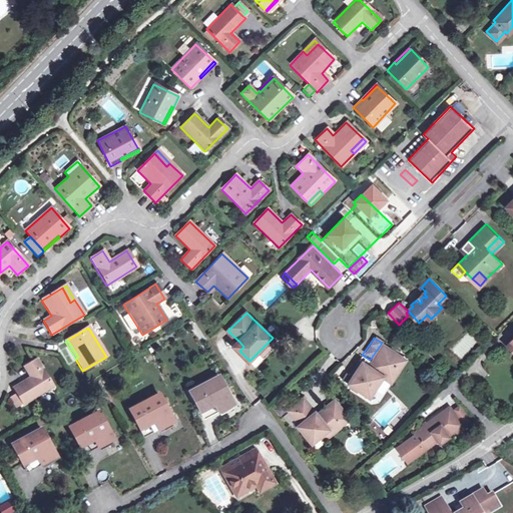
[(235,347),(239,351),(243,347),(239,342),(235,347)]
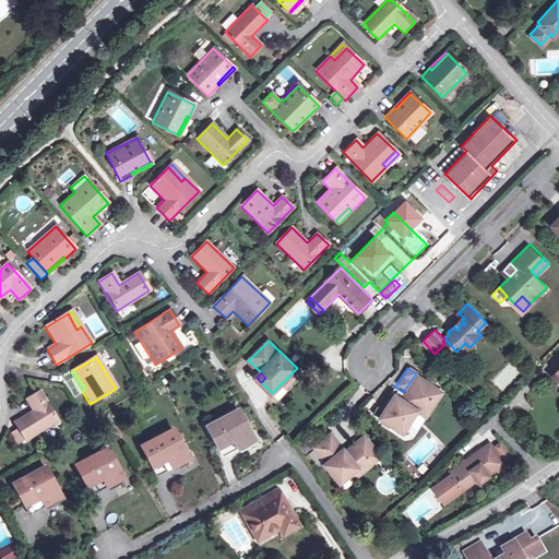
[(399,403),(388,395),(379,411),(378,412),(381,414),(378,419),(401,435),(416,413),(424,418),(435,403),(429,401),(435,392),(415,378),(402,400),(399,403)]
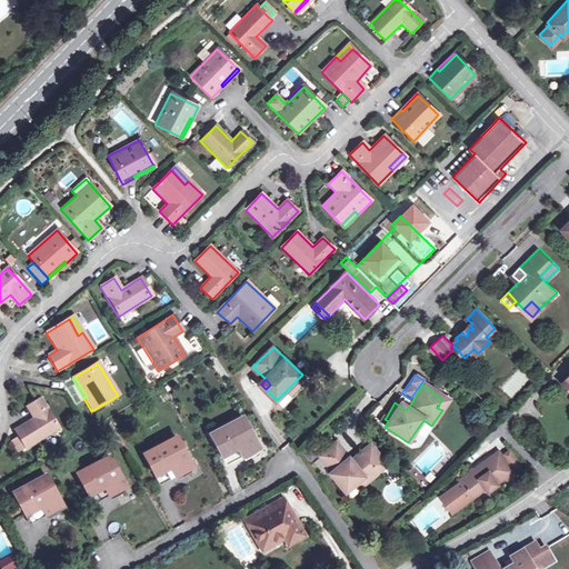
[(13,430),(18,438),(25,449),(58,429),(39,399),(26,408),(33,419),(13,430)]
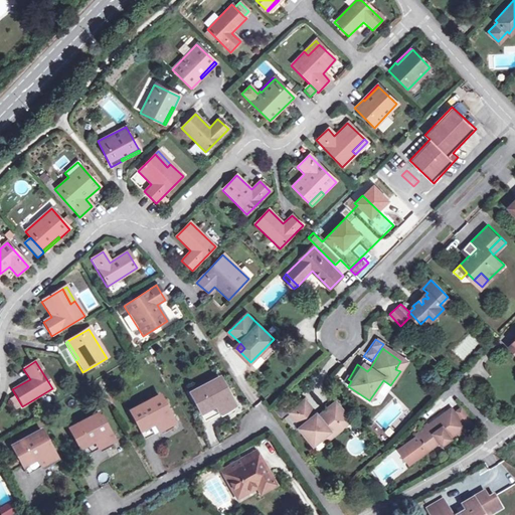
[(360,361),(357,364),(367,371),(370,368),(360,361)]
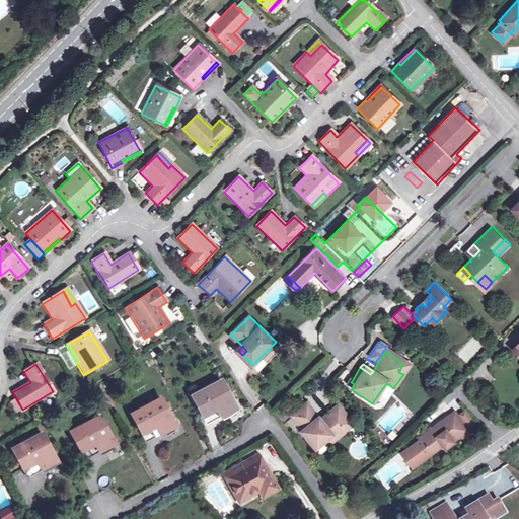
[(398,372),(403,374),(409,366),(403,364),(398,372)]
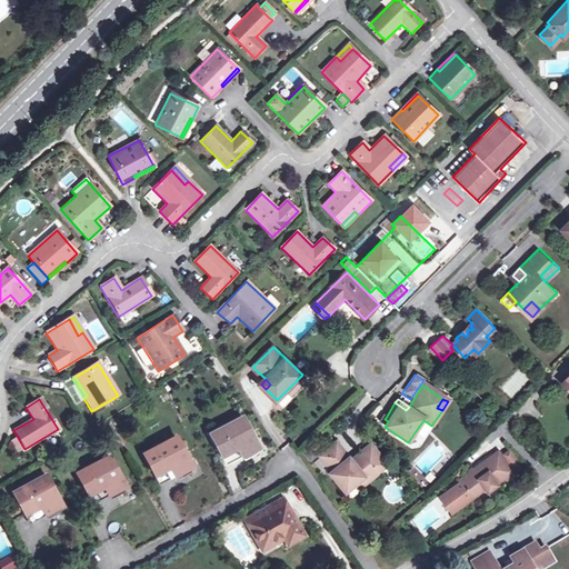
[(385,419),(386,418),(381,415),(377,422),(385,427),(388,421),(385,419)]
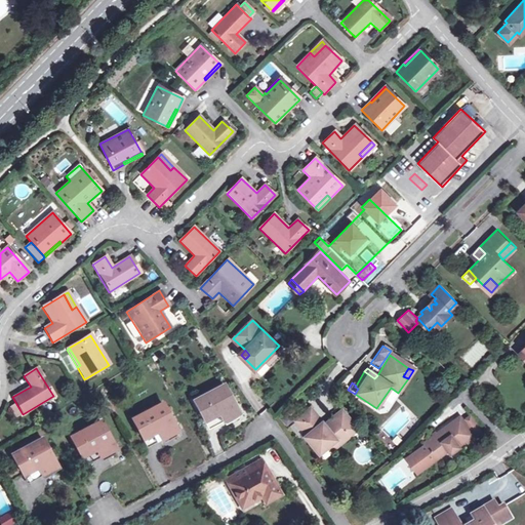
[(194,401),(205,421),(224,411),(228,419),(239,414),(225,386),(194,401)]
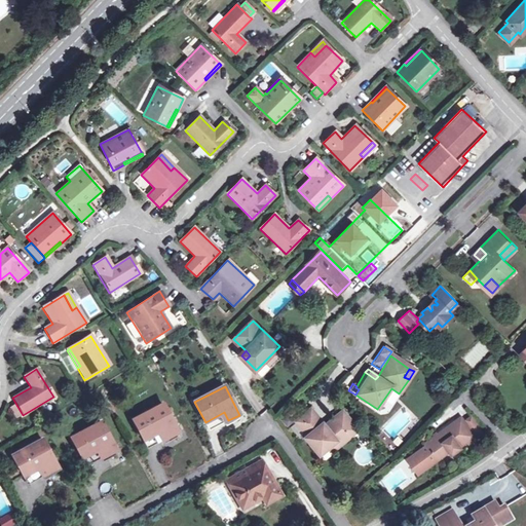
[(23,415),(16,405),(10,409),(16,419),(23,415)]
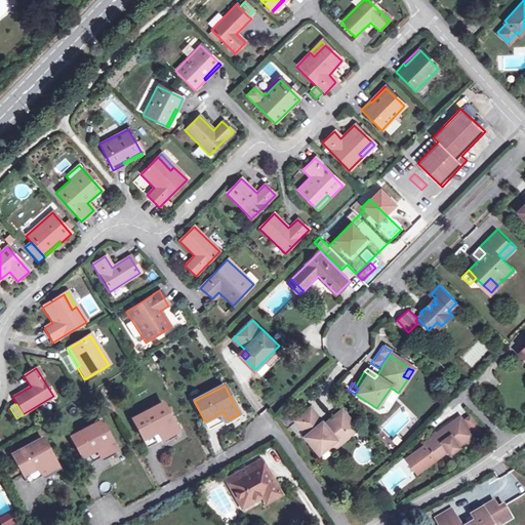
[(133,419),(144,439),(162,429),(167,437),(177,431),(163,404),(133,419)]
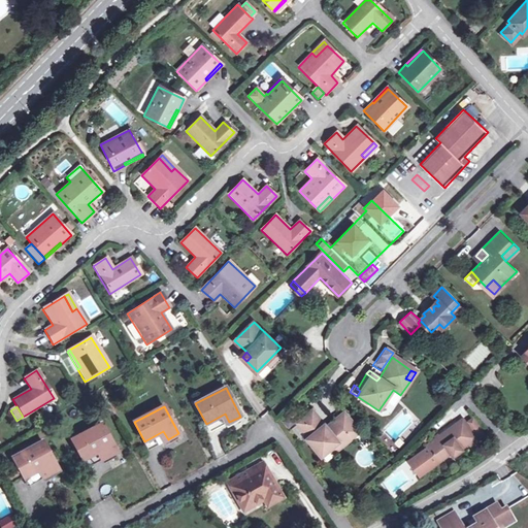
[(329,426),(327,424),(311,406),(298,419),(310,433),(307,435),(323,452),(332,443),(338,438),(343,442),(355,433),(352,430),(359,425),(344,408),(331,420),(333,422),(329,426)]
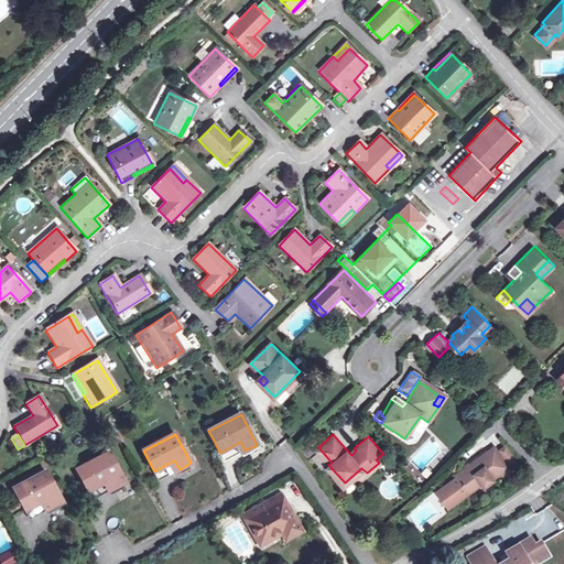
[(240,442),(220,453),(225,462),(245,451),(240,442)]
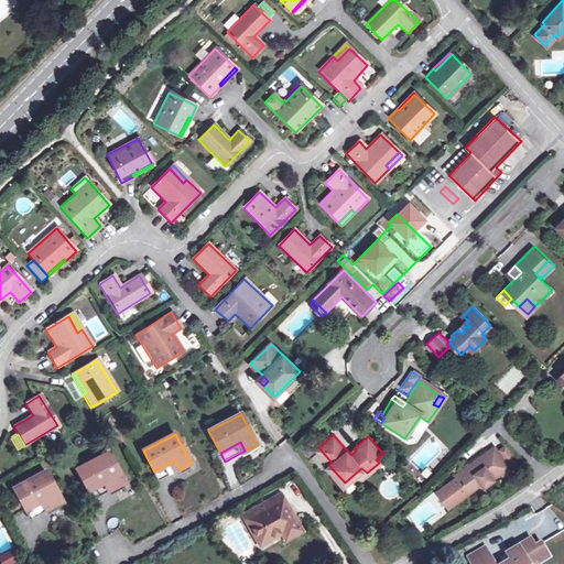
[(496,445),(487,451),(490,454),(498,448),(496,445)]
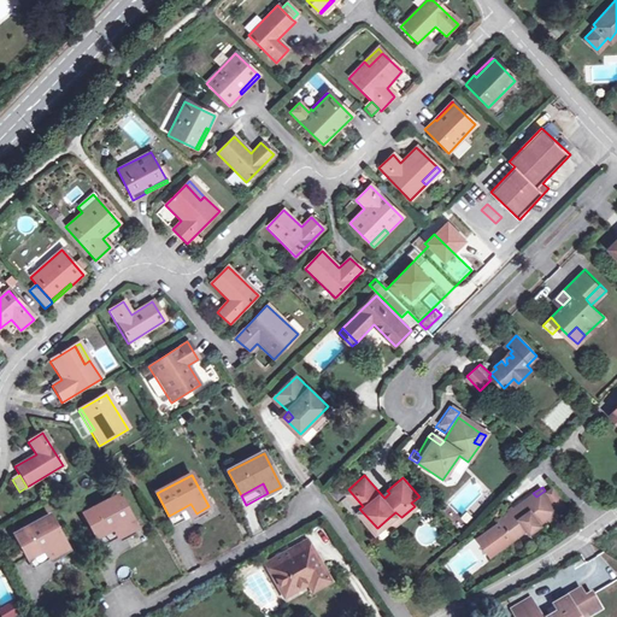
[(547,494),(560,512),(563,511),(569,506),(554,488),(547,494)]
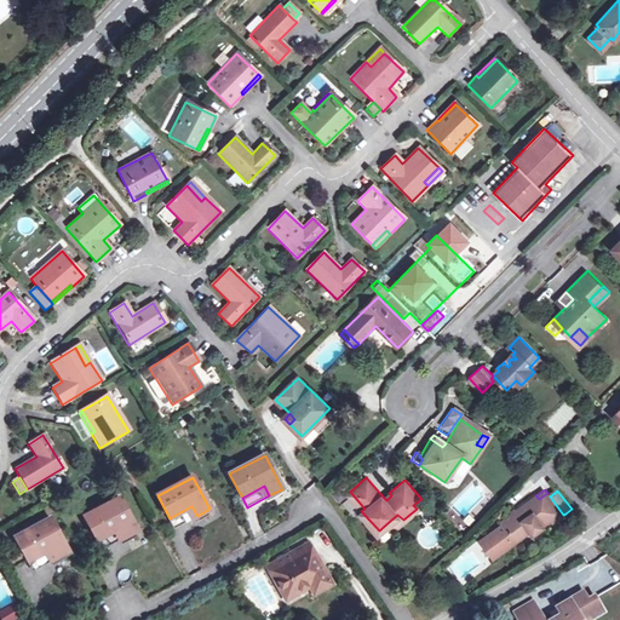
[(539,499),(535,495),(503,520),(517,539),(530,530),(533,532),(534,533),(537,533),(538,533),(539,533),(540,532),(541,530),(545,527),(544,526),(552,518),(555,521),(563,515),(550,497),(547,493),(539,499)]
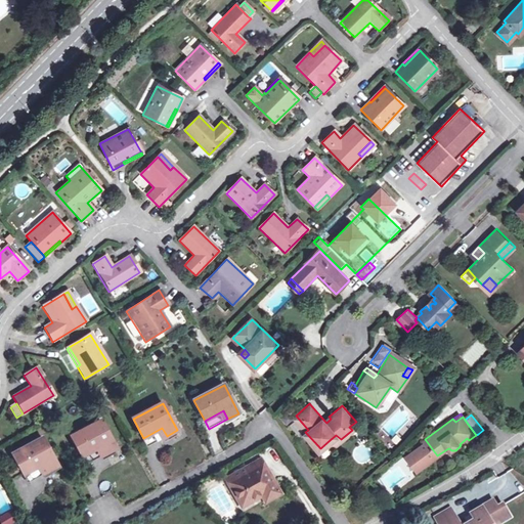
[(71,436),(81,456),(100,446),(104,454),(116,449),(100,421),(71,436)]
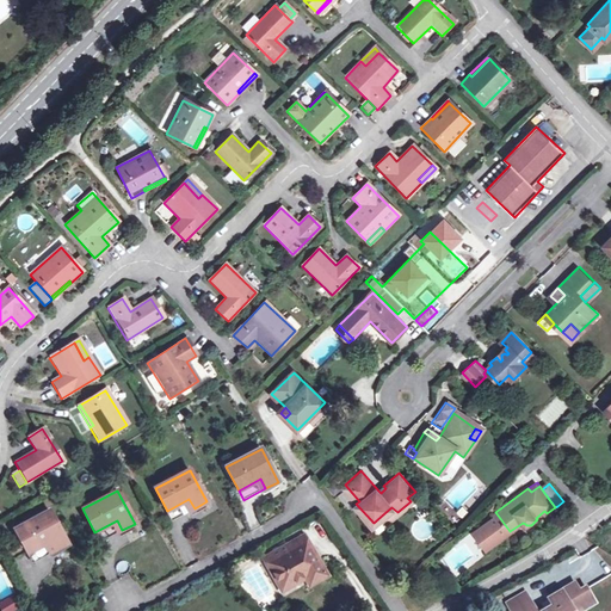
[(407,498),(411,501),(419,494),(415,492),(407,498)]
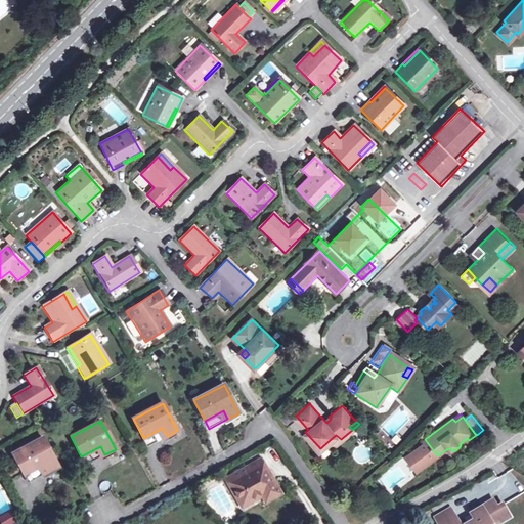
[(162,428),(143,438),(147,446),(167,436),(162,428)]
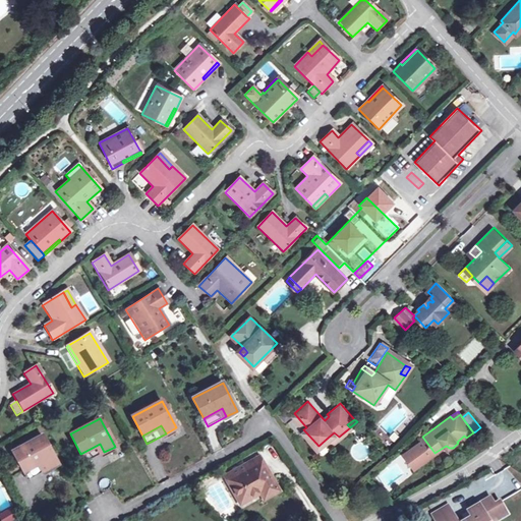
[(480,427),(475,431),(477,436),(484,430),(481,426),(480,427)]
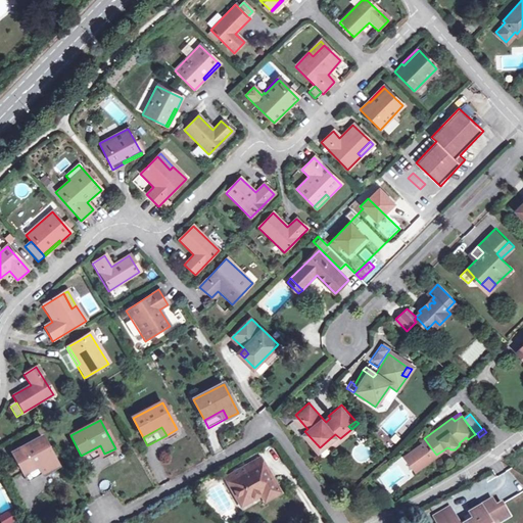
[(335,434),(329,439),(333,444),(340,438),(335,434)]
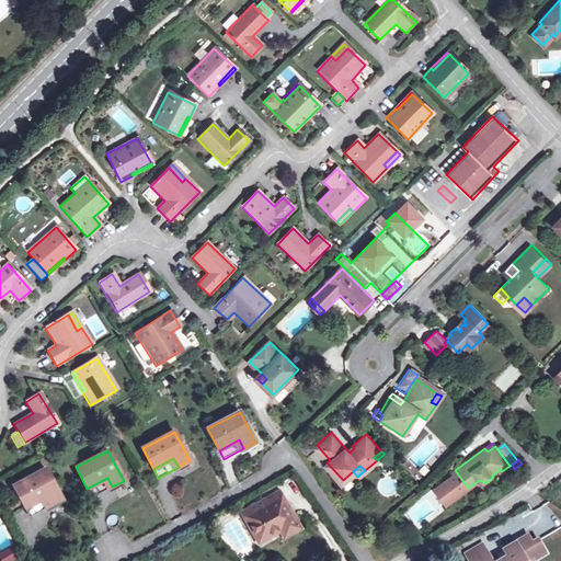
[(13,487),(24,507),(45,497),(49,506),(60,500),(45,469),(13,487)]
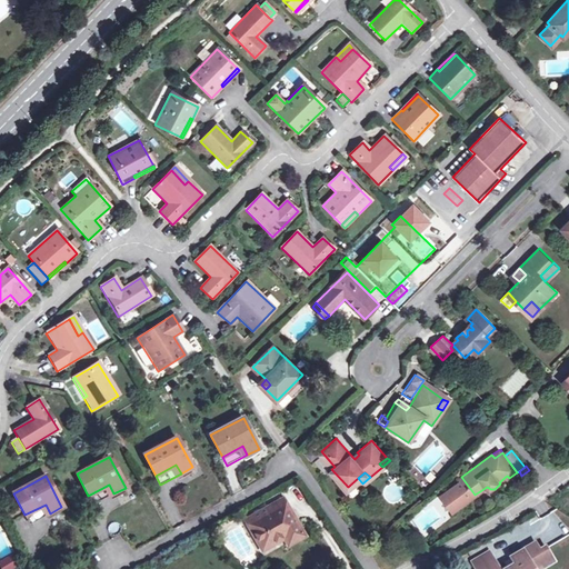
[(109,485),(88,496),(93,505),(113,493),(109,485)]
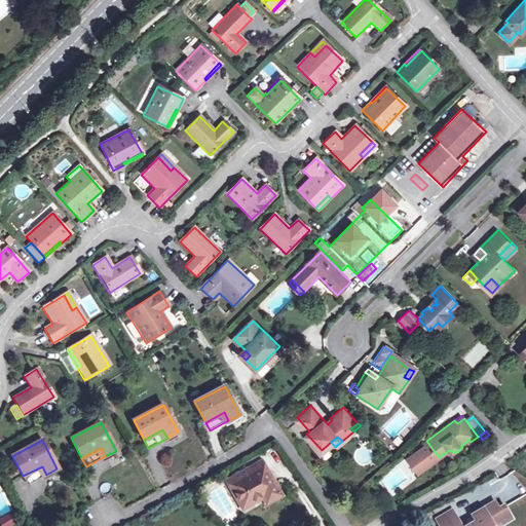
[(262,498),(276,489),(264,465),(229,485),(242,510),(262,498)]
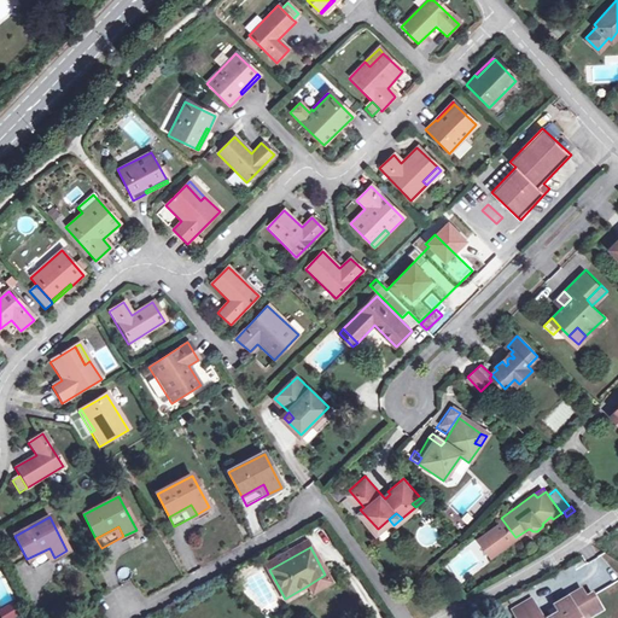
[(50,548),(27,559),(33,569),(54,558),(50,548)]
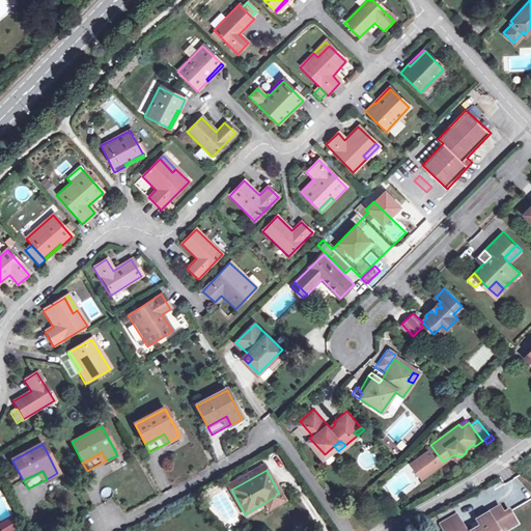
[(279,494),(264,503),(269,508),(283,501),(279,494)]
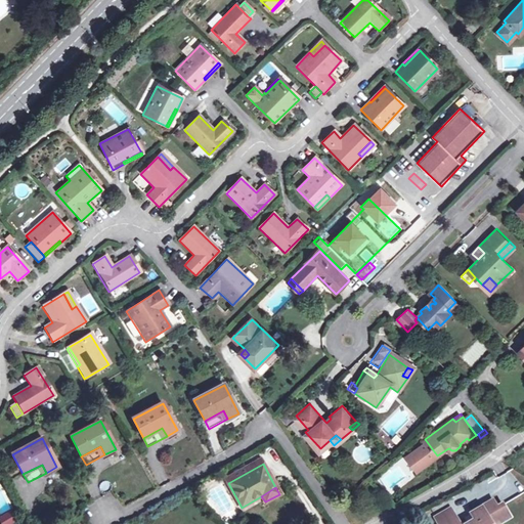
[(434,517),(437,523),(491,523),(497,520),(499,523),(511,517),(503,504),(496,507),(492,499),(470,514),(473,519),(463,523),(459,523),(457,520),(454,514),(444,520),(440,514),(434,517)]
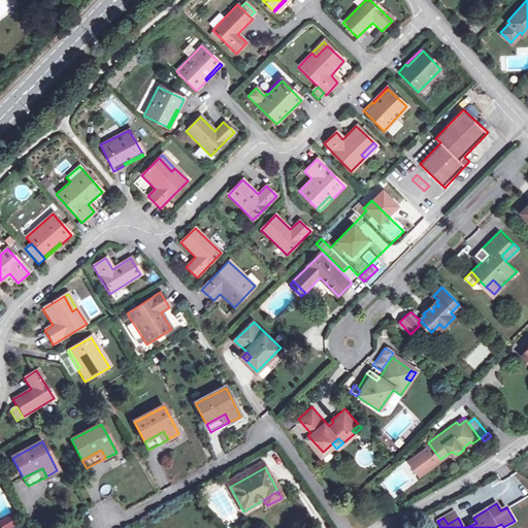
[(454,512),(443,518),(448,524),(458,518),(454,512)]
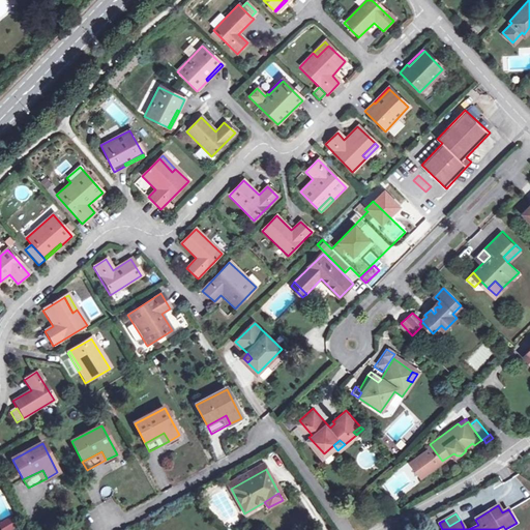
[(0,528),(0,529),(13,529),(17,528),(10,516),(0,521),(0,528)]
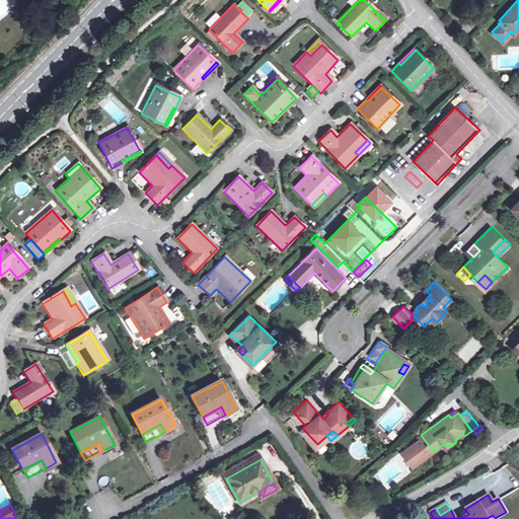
[(465,509),(453,515),(454,518),(458,518),(468,514),(465,509)]
